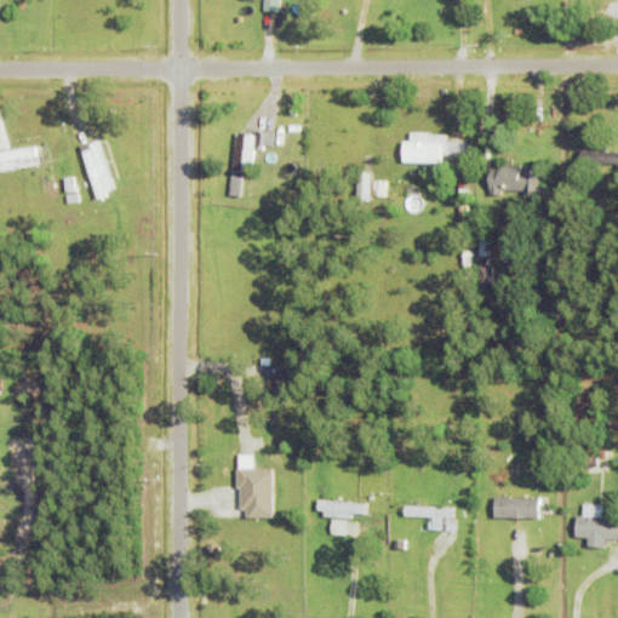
[(262,144),(261,150),(253,149),(251,172),(242,172),(240,195),(228,194),(234,131),(245,132),(245,133),(253,135),(253,130),(273,132),(272,146),(262,144)]
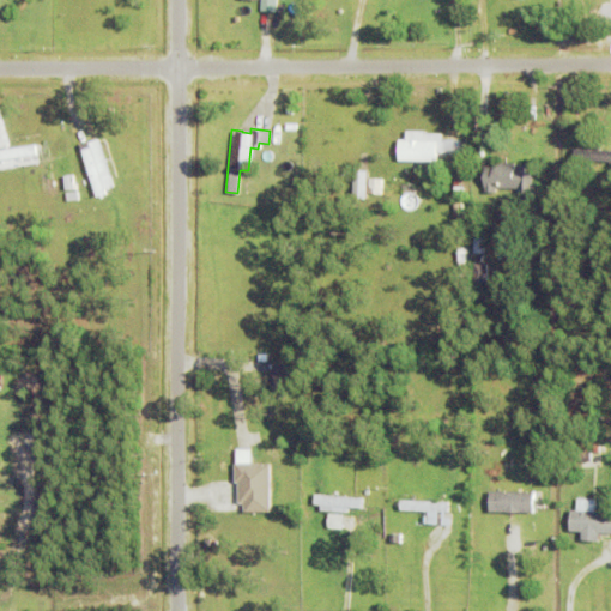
[(436,152),(436,161),(397,159),(398,139),(404,139),(404,131),(422,131),(422,133),(441,133),(441,139),(459,139),(459,152),(436,152)]
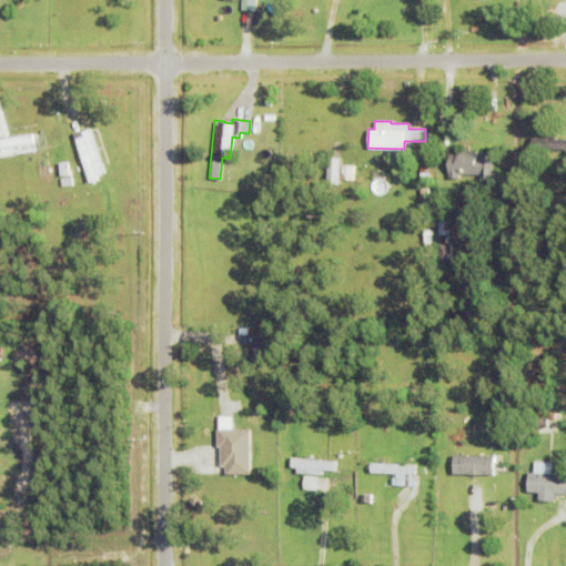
[(73,133),(90,128),(104,172),(95,175),(97,180),(88,182),(73,133)]
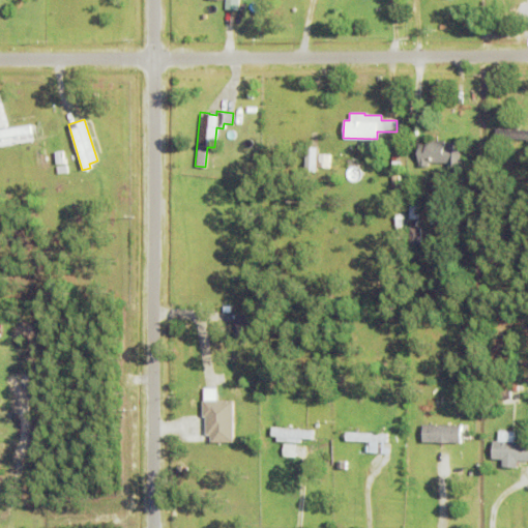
[(527,135),(494,135),(494,126),(527,126),(527,135)]
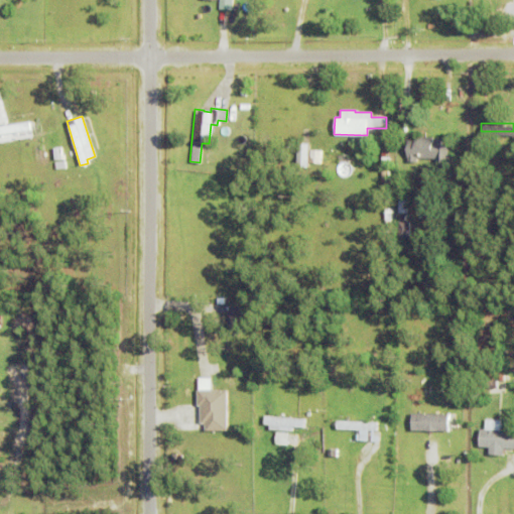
[(434,141),(434,138),(448,138),(447,162),(433,162),(433,158),(415,158),(415,161),(406,161),(406,139),(413,139),(414,136),(432,136),(432,141),(434,141)]
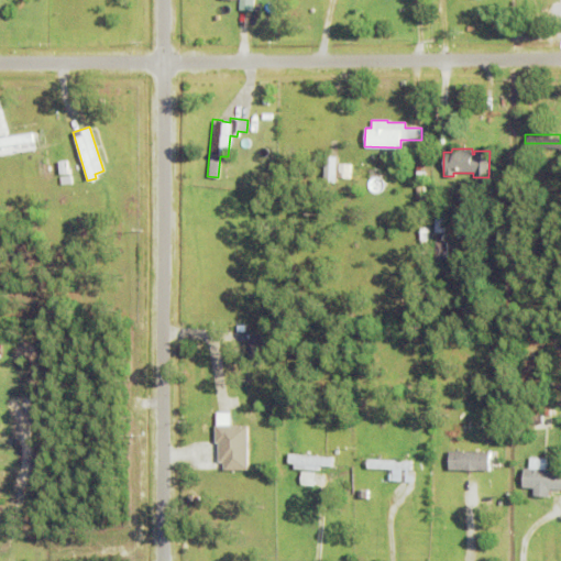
[(424,171),(424,179),(415,178),(415,157),(428,157),(428,171),(424,171)]
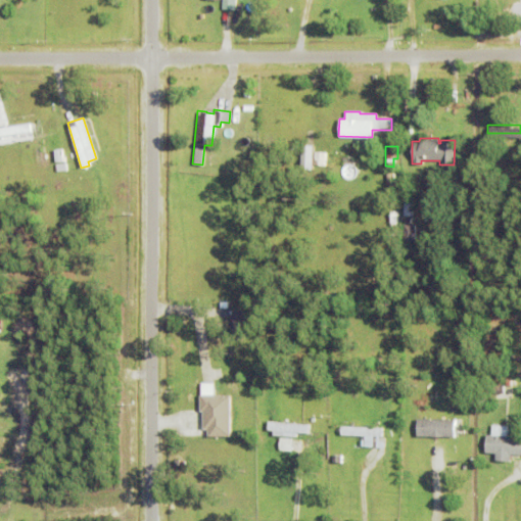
[(53,149),(60,148),(61,160),(54,161),(53,149)]
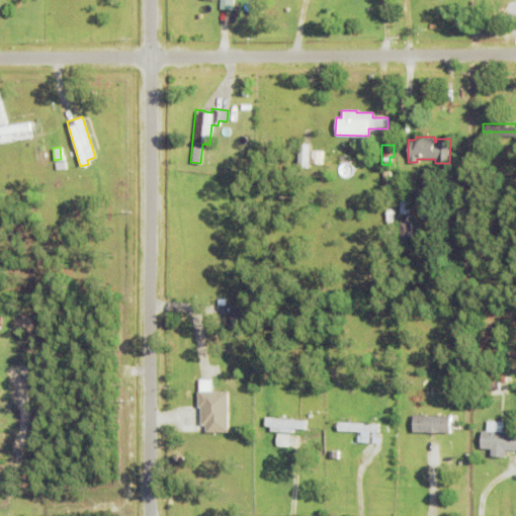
[(309,163),(309,150),(320,151),(320,163),(309,163)]
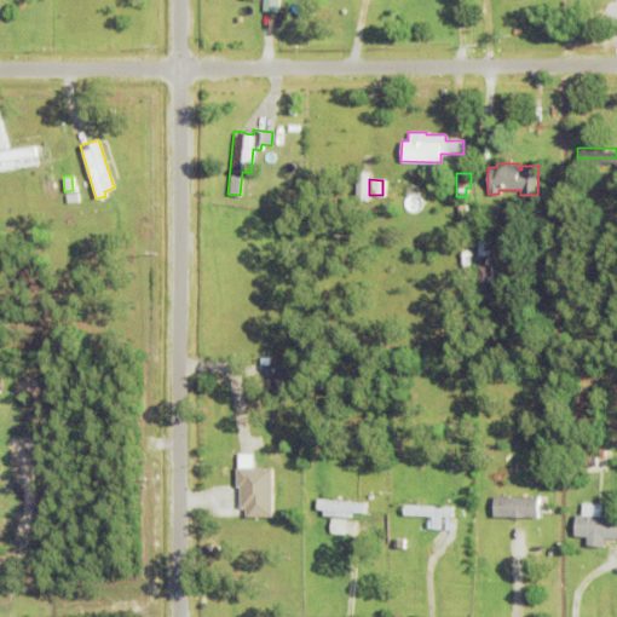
[(64,194),(76,192),(76,201),(65,202),(64,194)]
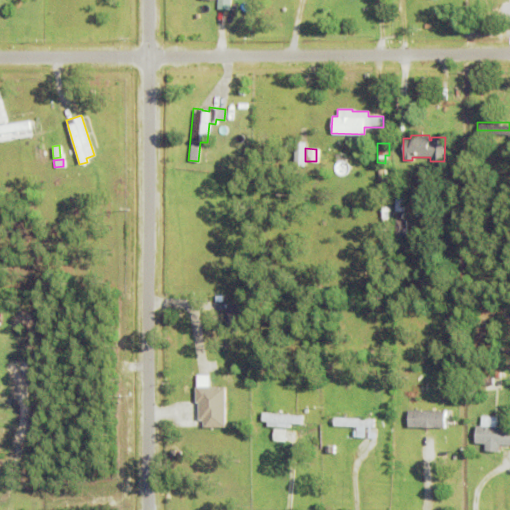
[(394,197),(401,197),(402,211),(394,211),(394,197)]
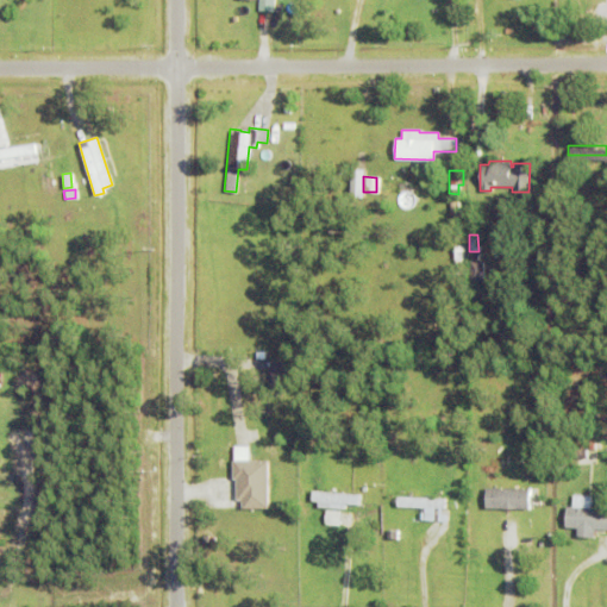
[(469,262),(482,262),(482,280),(469,280),(469,262)]
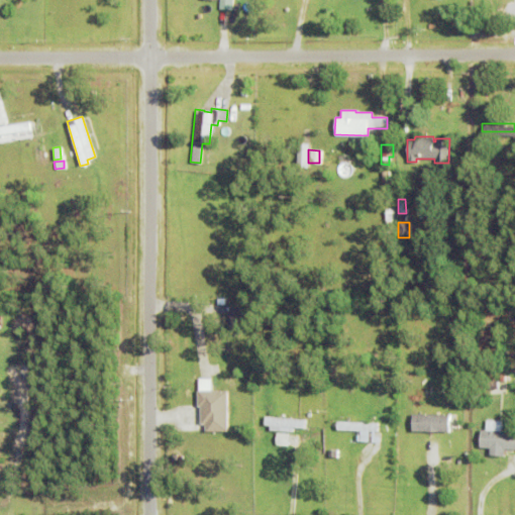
[(252,297),(262,296),(262,306),(252,306),(252,297)]
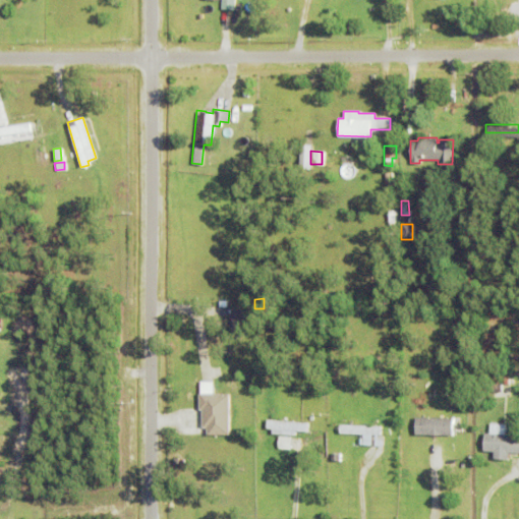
[(230,330),(230,309),(246,309),(245,330),(230,330)]
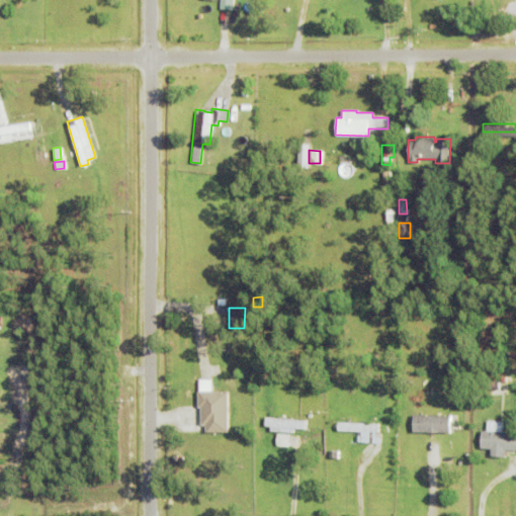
[(506,375),(506,378),(504,378),(505,401),(489,402),(488,390),(487,391),(487,381),(494,381),(494,369),(504,369),(504,375),(506,375)]
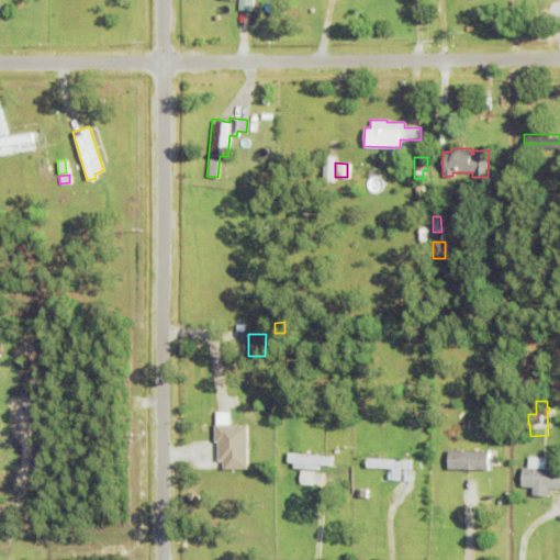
[(488,432),(488,420),(496,420),(496,432),(488,432)]
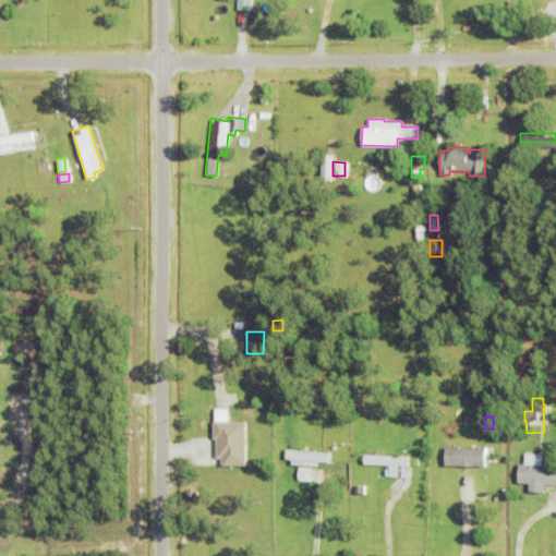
[(220,466),(220,459),(216,459),(215,439),(213,439),(212,422),(243,422),(244,466),(220,466)]
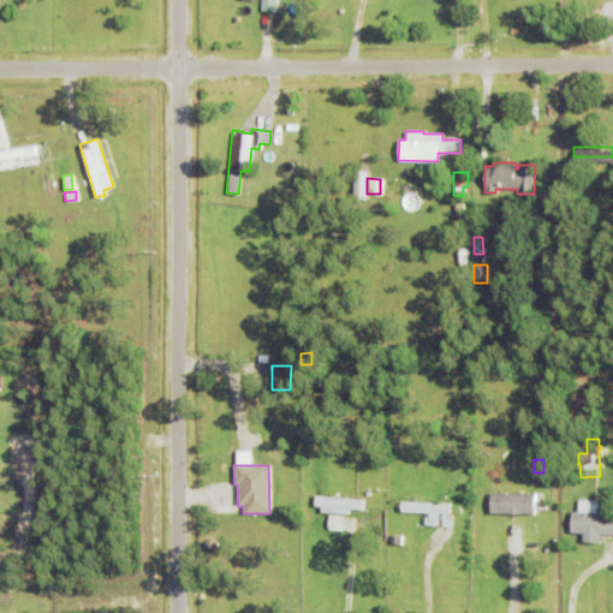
[(489,513),(489,493),(534,494),(534,515),(489,513)]
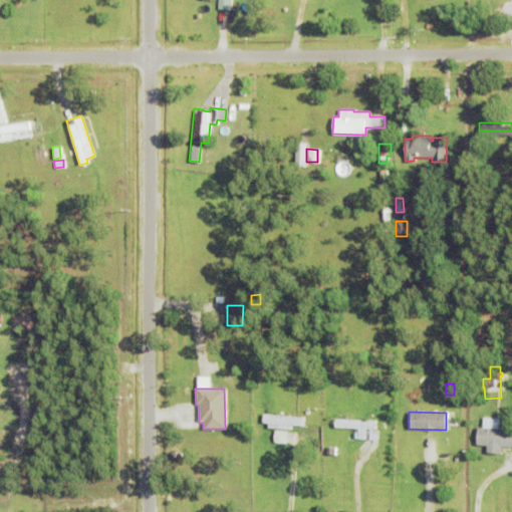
[(296,424),(296,425),(289,425),(289,430),(277,429),(267,428),(267,424),(262,423),(262,415),(302,418),(302,424),(296,424)]
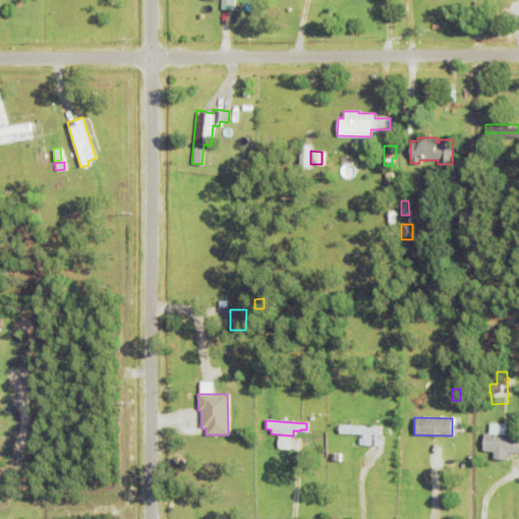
[(518,436),(518,453),(508,452),(507,461),(493,459),(493,452),(482,451),(484,433),(488,434),(489,422),(506,424),(505,435),(518,436)]
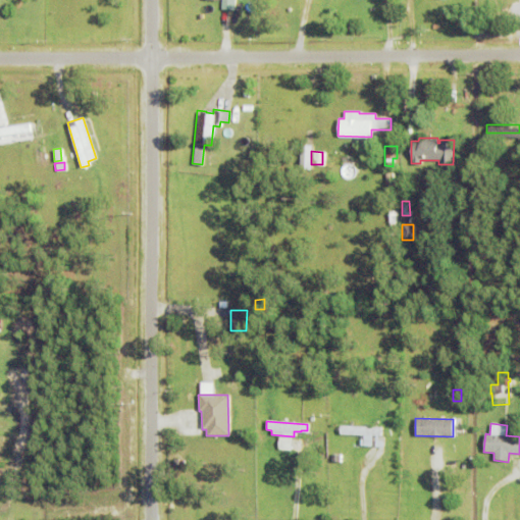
[(369,435),(369,442),(359,440),(359,435),(340,434),(340,425),(380,427),(380,435),(369,435)]
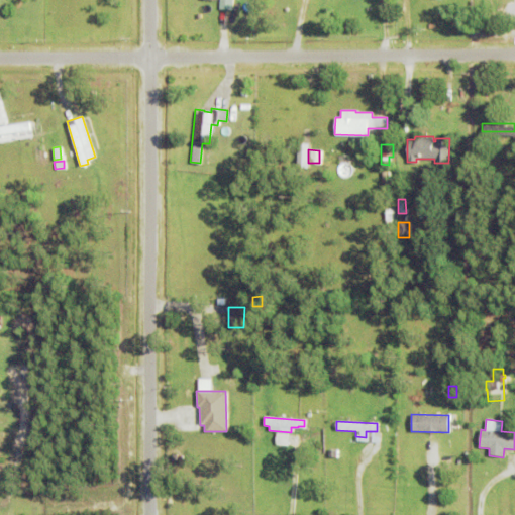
[(273,442),(285,443),(286,431),(273,430),(273,442)]
